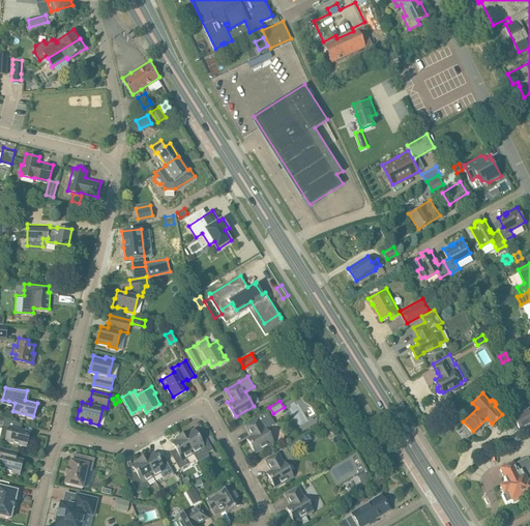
[(520,428),(529,421),(529,406),(513,414),(520,428)]
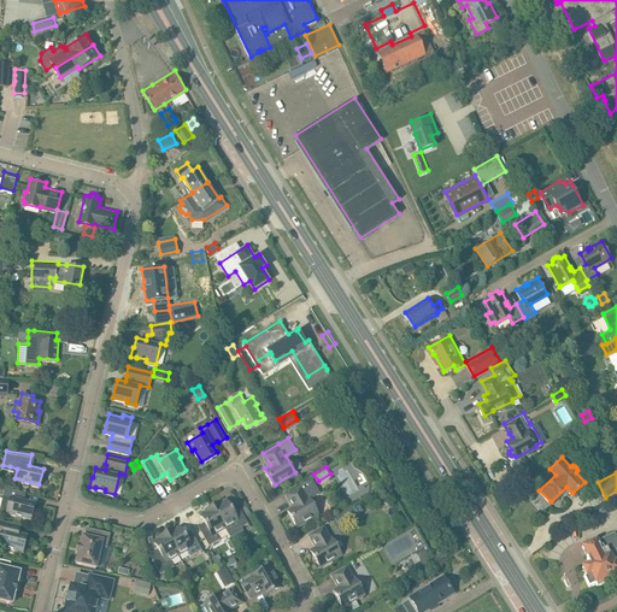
[(321,490),(312,477),(301,483),(286,493),(293,505),(287,507),(298,524),(318,512),(310,496),(321,490)]
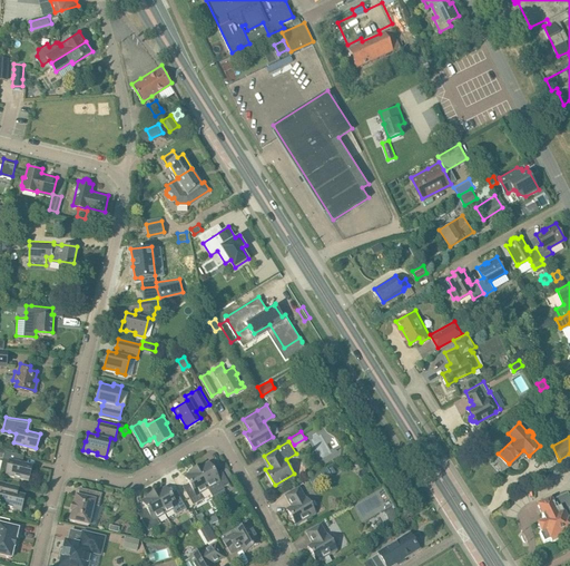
[(21,452),(5,448),(0,467),(0,470),(29,478),(32,464),(19,460),(21,452)]
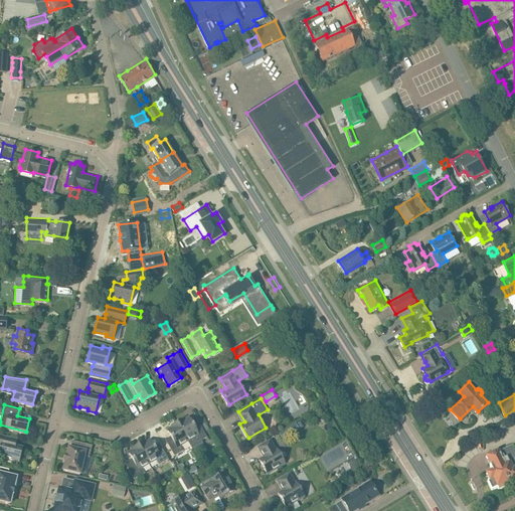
[(188,414),(178,420),(188,439),(192,446),(202,440),(201,438),(207,435),(200,422),(195,426),(188,414)]
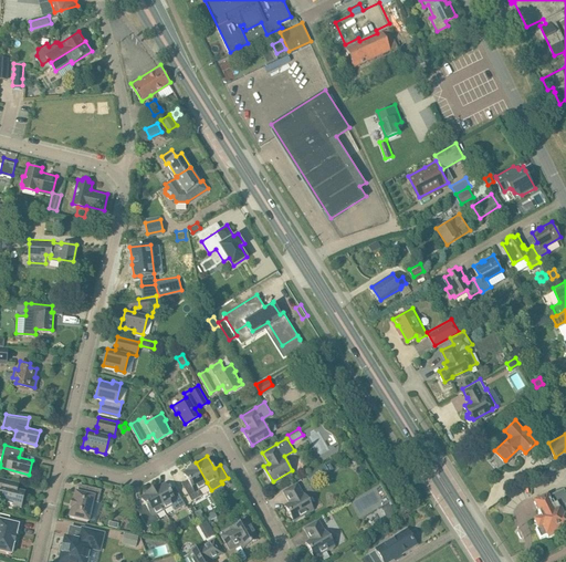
[(190,482),(185,486),(191,498),(202,492),(199,487),(207,482),(196,462),(184,470),(190,482)]
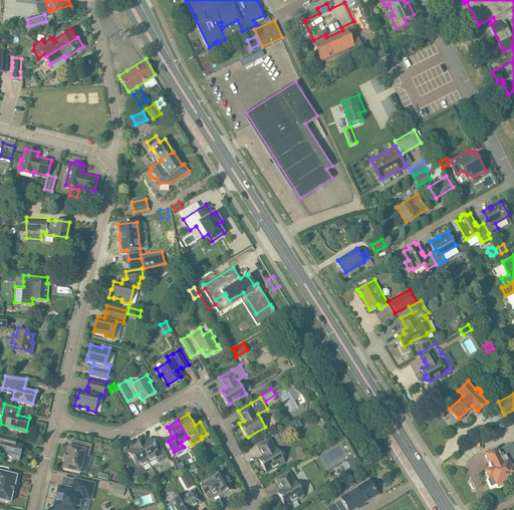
[(294,420),(286,425),(290,431),(298,426),(295,421),(294,420)]
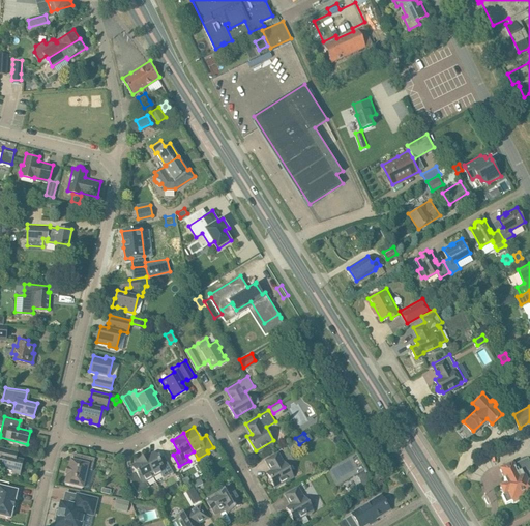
[(15,448),(0,444),(0,458),(0,459),(0,460),(0,467),(20,472),(24,459),(15,456),(12,454),(15,448)]
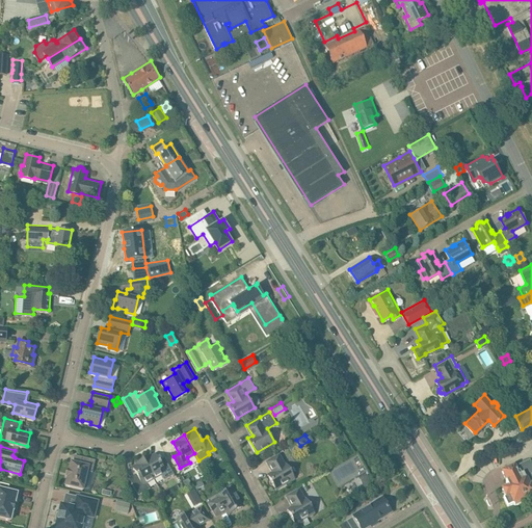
[(155,451),(143,457),(155,476),(161,472),(164,477),(175,472),(167,459),(162,463),(155,451)]
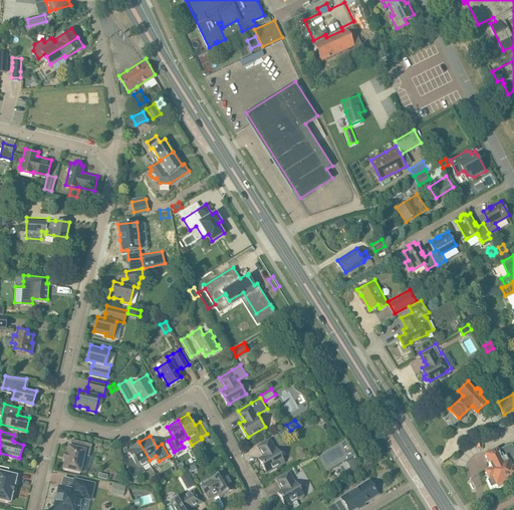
[(257,444),(263,454),(258,456),(267,470),(284,460),(276,446),(275,446),(270,436),(257,444)]
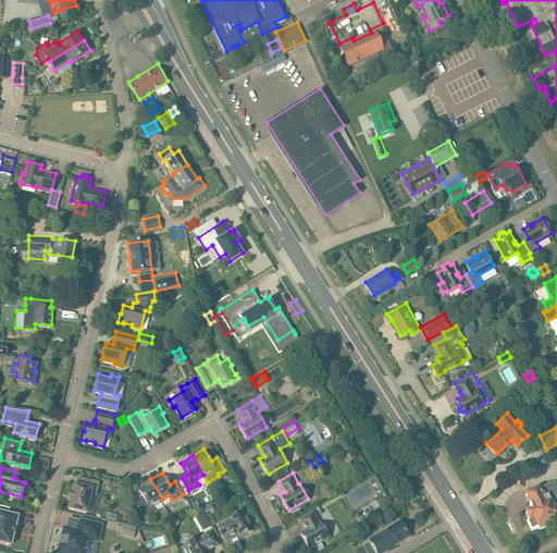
[(76,482),(75,481),(73,490),(71,490),(69,496),(71,496),(69,506),(87,510),(91,491),(97,492),(100,479),(78,474),(76,482)]
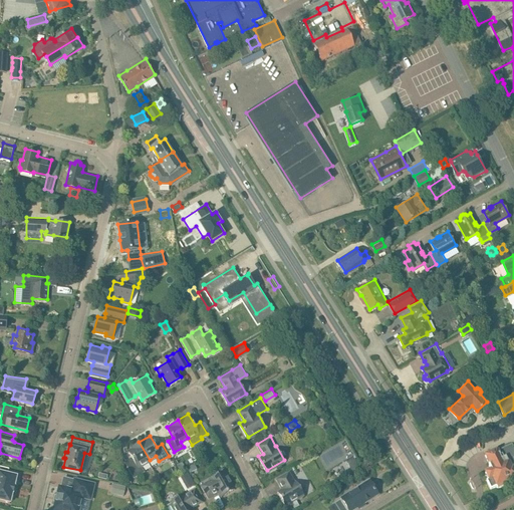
[(150,460),(139,442),(127,449),(135,460),(127,464),(134,476),(145,469),(143,464),(149,461),(150,460)]
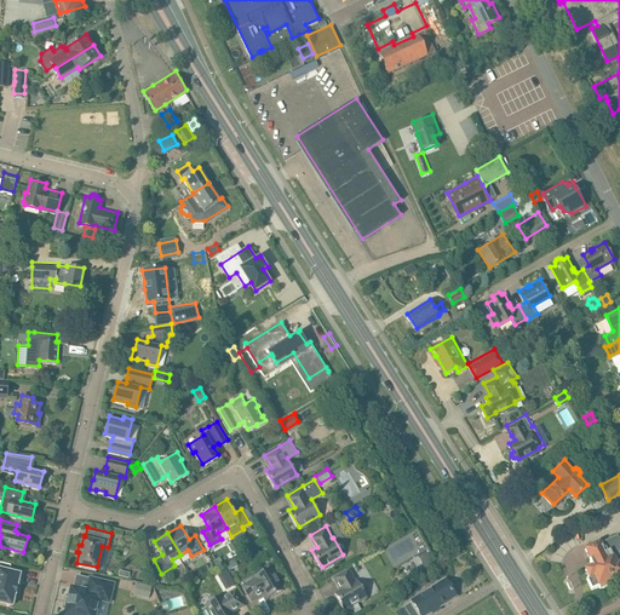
[(608,580),(619,573),(619,538),(612,542),(608,535),(587,546),(592,557),(591,557),(595,563),(587,567),(591,575),(589,575),(593,586),(601,584),(602,586),(609,582),(608,580)]
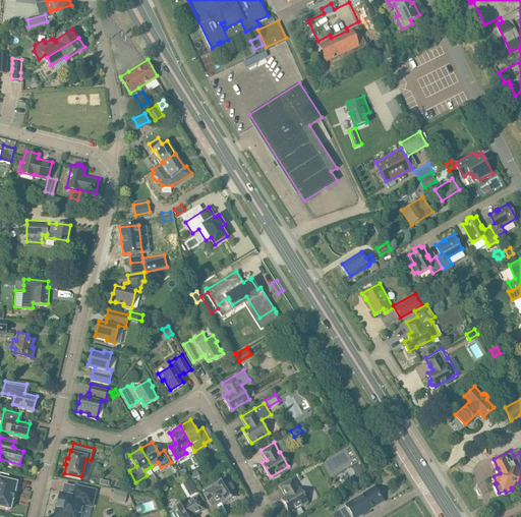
[(360,462),(352,465),(356,475),(363,473),(360,462)]
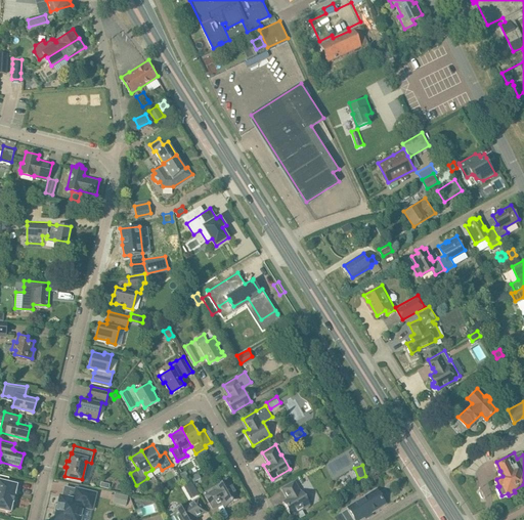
[(185,469),(180,472),(183,477),(188,474),(185,469)]
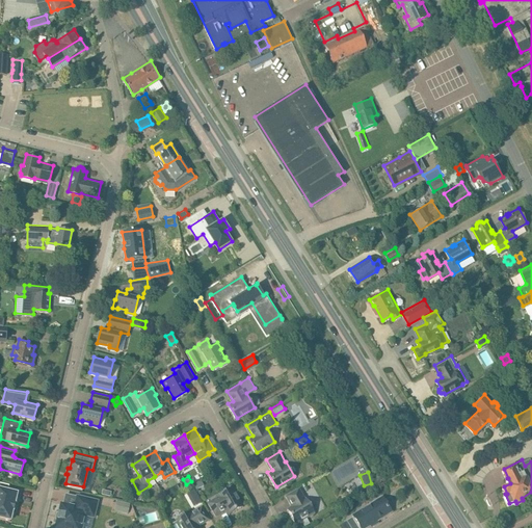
[(348,481),(351,489),(361,483),(357,476),(348,481)]
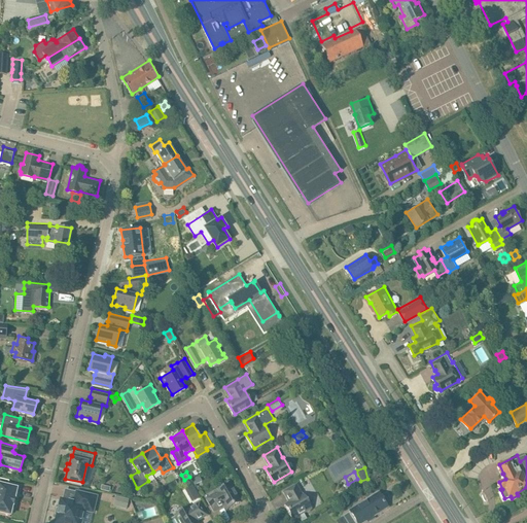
[(202,478),(199,473),(191,477),(195,482),(202,478)]
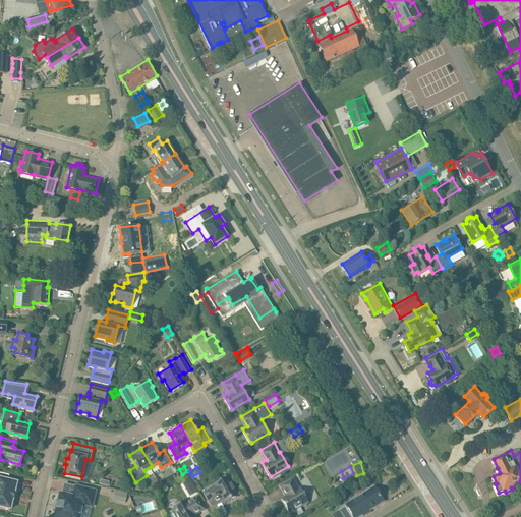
[(15,480),(7,479),(9,472),(0,470),(0,504),(10,507),(15,480)]
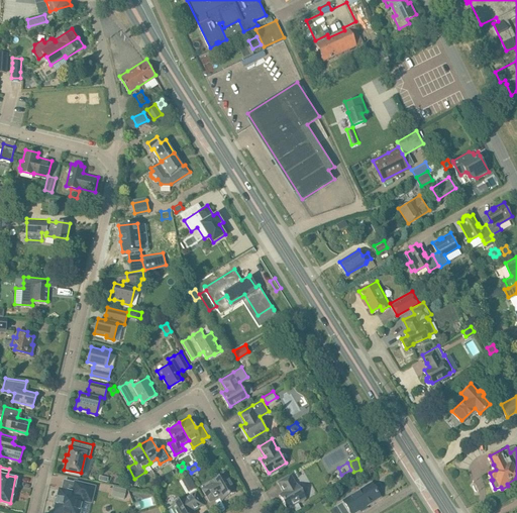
[(191,478),(187,470),(180,474),(185,481),(191,478)]
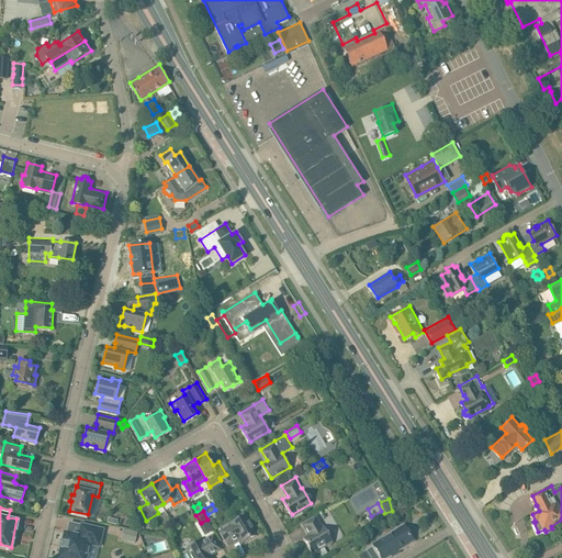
[(246,513),(231,522),(231,523),(220,528),(228,543),(238,537),(242,542),(257,533),(246,513)]
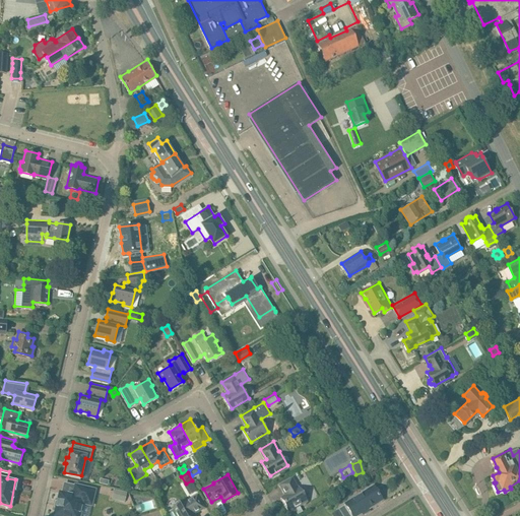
[(279,482),(285,493),(280,495),(289,509),(307,499),(299,485),(298,485),(293,475),(279,482)]
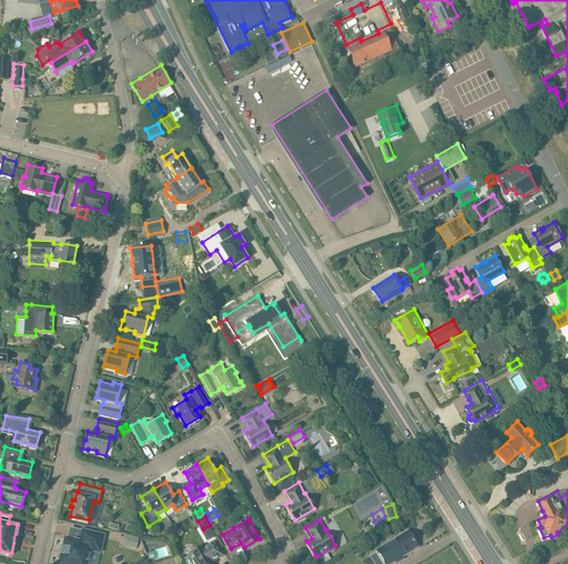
[(85,563),(91,547),(100,550),(103,533),(82,527),(80,539),(66,535),(59,562),(64,563),(63,563),(85,563)]
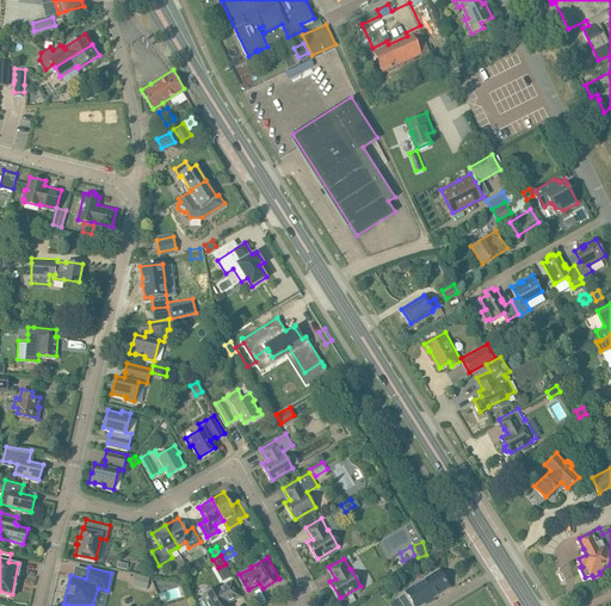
[(412,605),(415,604),(415,605),(449,585),(439,568),(405,588),(406,589),(397,594),(405,605),(412,605)]
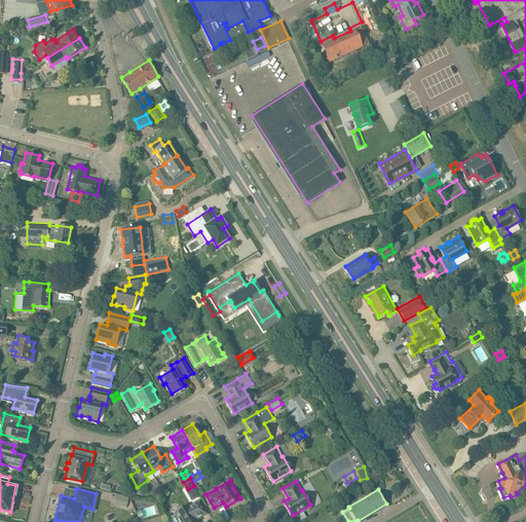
[(128,494),(115,491),(113,501),(126,505),(128,494)]
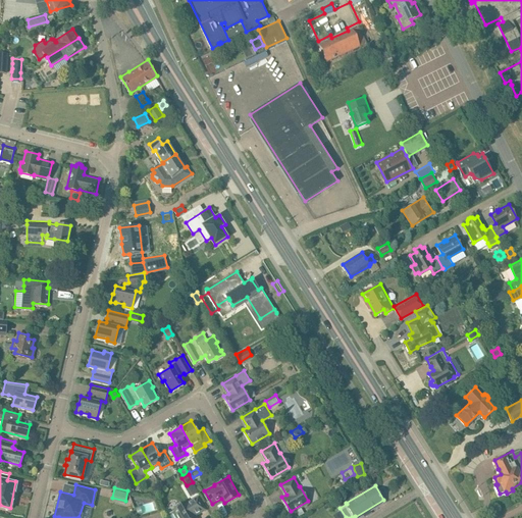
[(173,508),(166,512),(169,517),(197,517),(198,517),(196,513),(206,508),(198,495),(188,501),(188,500),(173,508)]
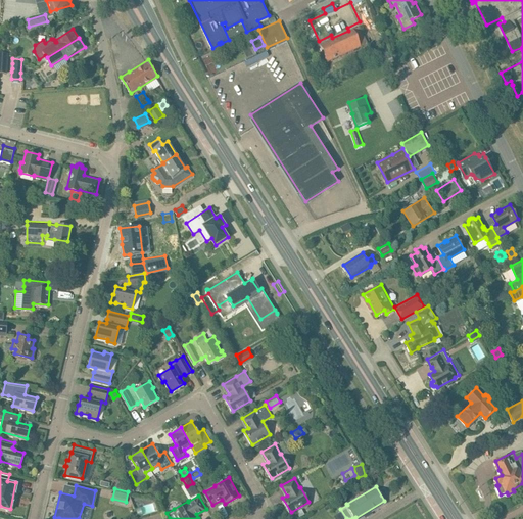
[(139,510),(156,505),(154,498),(137,503),(139,510)]
